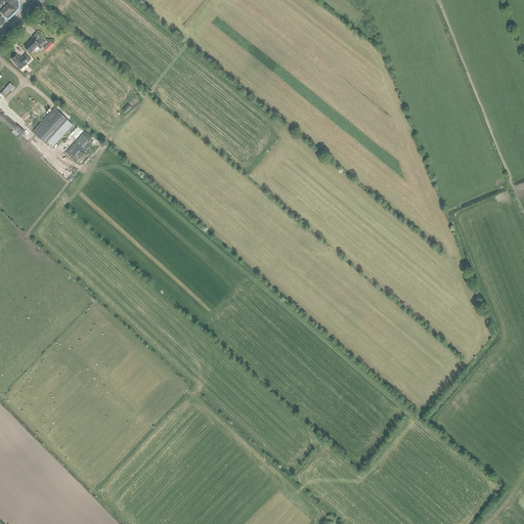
[(0,0),(0,11),(0,12),(6,17),(5,17),(7,18),(9,18),(14,13),(14,10),(17,7),(17,2),(15,0),(0,0)]
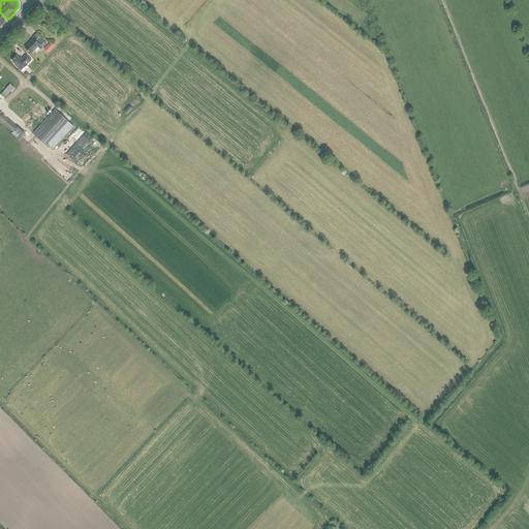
[(39,50),(47,43),(40,37),(36,41),(33,38),(25,47),(31,53),(37,47),(39,50)]
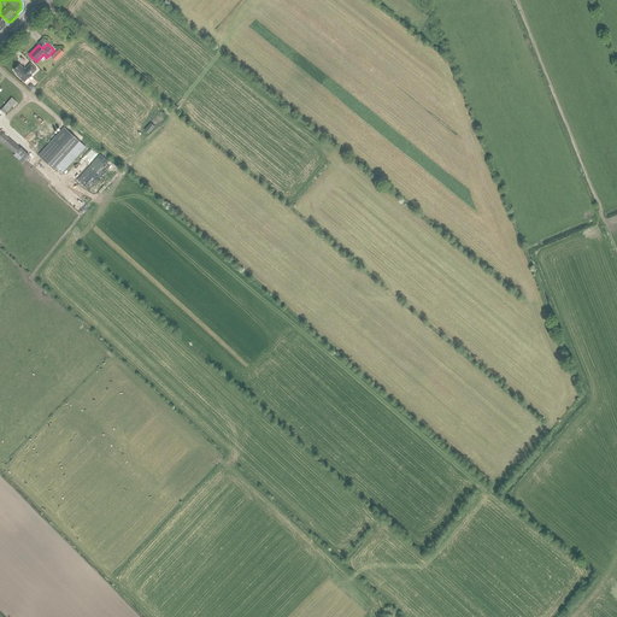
[(59,48),(51,57),(56,62),(64,53),(59,48)]
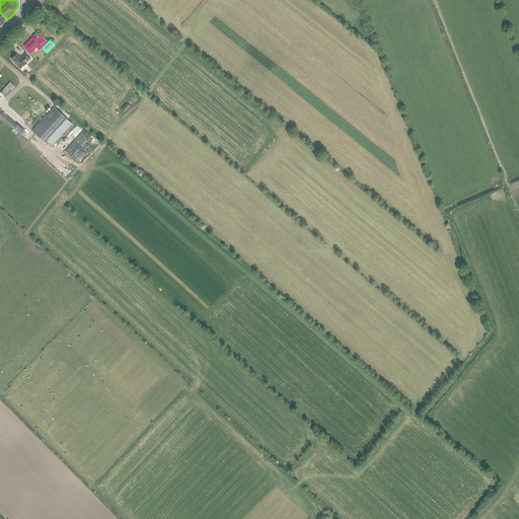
[(21,59),(16,55),(11,59),(14,62),(14,63),(20,69),(30,59),(25,54),(21,59)]
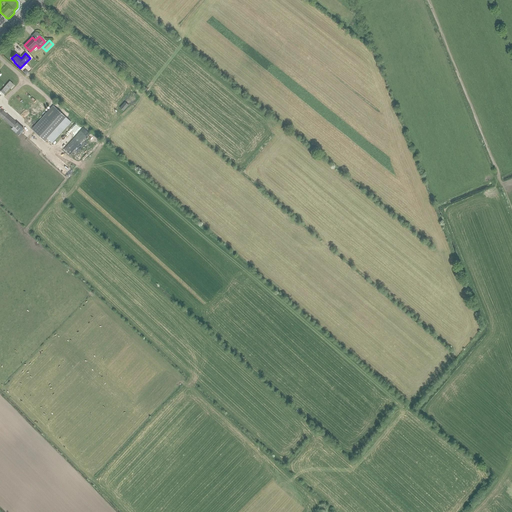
[(0,91),(4,95),(14,84),(10,81),(0,91)]
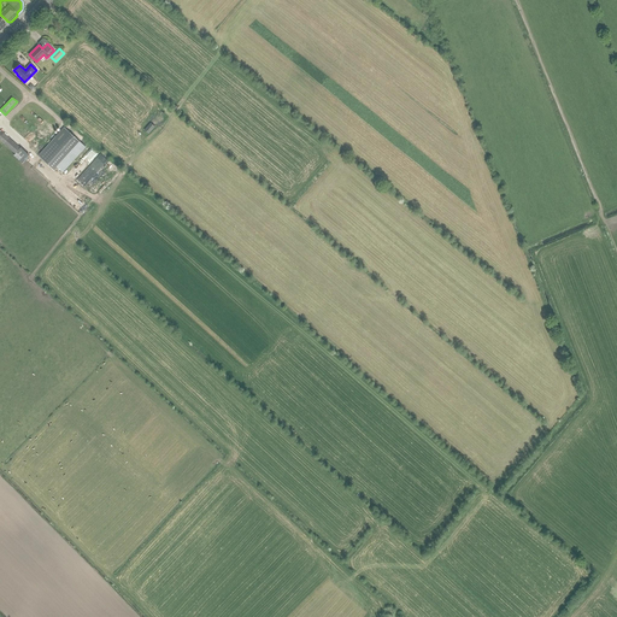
[(151,123),(145,130),(148,134),(156,127),(151,123)]
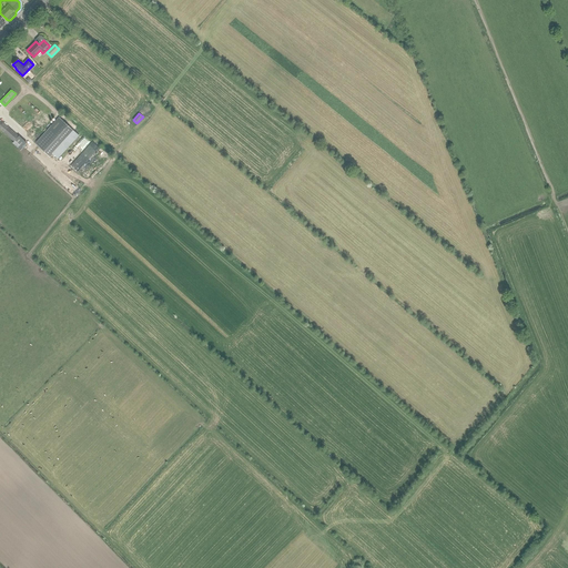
[(50,158),(74,131),(59,118),(34,143),(50,158)]
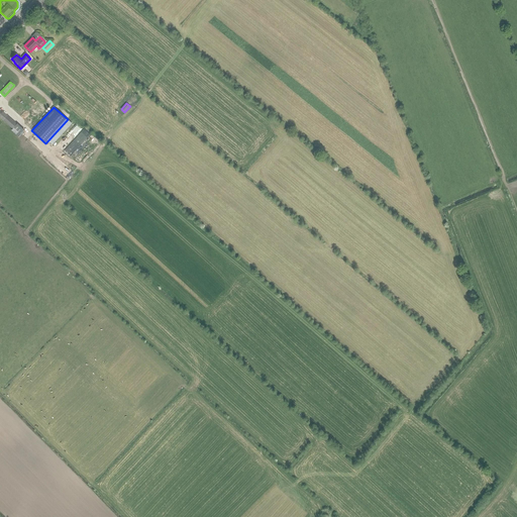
[(0,117),(12,129),(16,124),(0,109),(0,117)]
